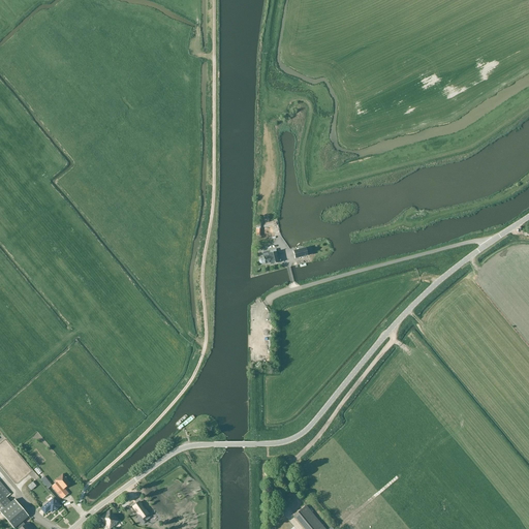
[(294,259),(312,254),(310,247),(293,251),(294,259)]
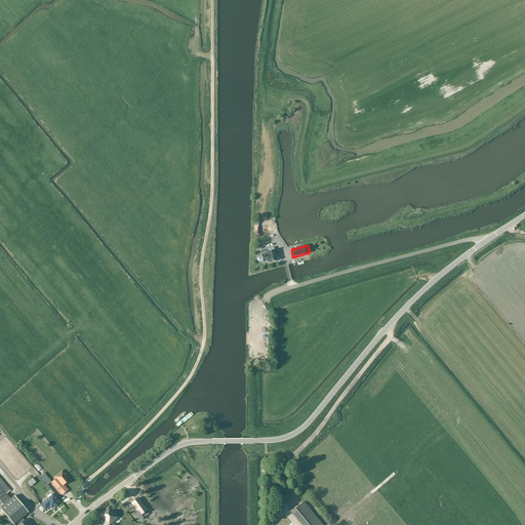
[(261,256),(258,257),(257,259),(257,260),(259,261),(263,260),(264,261),(269,260),(269,263),(277,261),(274,247),(261,250),(260,251),(261,256)]
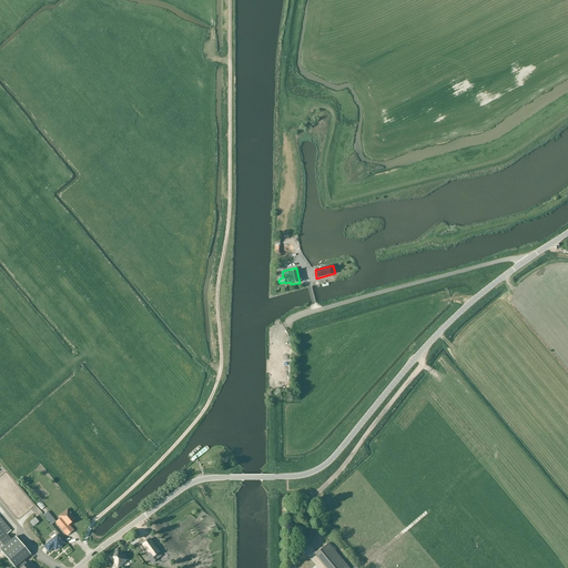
[(61,518),(56,523),(67,536),(73,530),(69,525),(75,519),(68,509),(59,516),(61,518)]
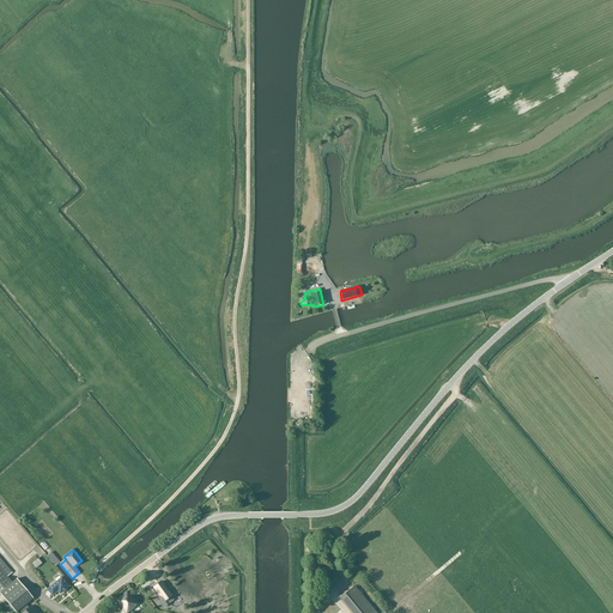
[(8,577),(12,574),(0,558),(0,593),(16,612),(20,610),(23,612),(37,612),(38,612),(32,606),(29,608),(26,605),(34,599),(18,582),(19,581),(17,580),(16,580),(13,583),(8,577)]
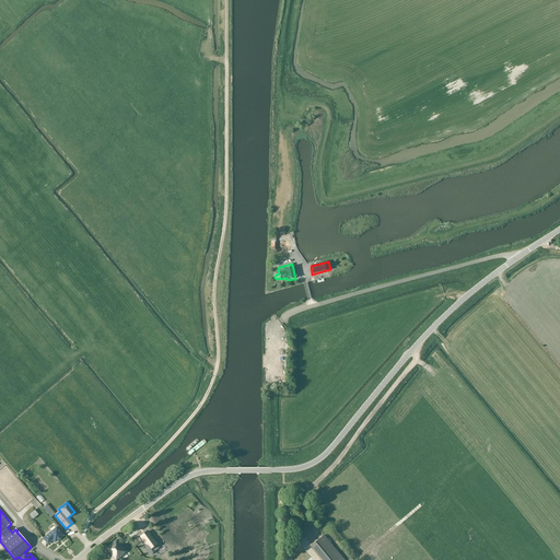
[(57,527),(43,538),(48,545),(53,540),(55,544),(65,536),(57,527)]
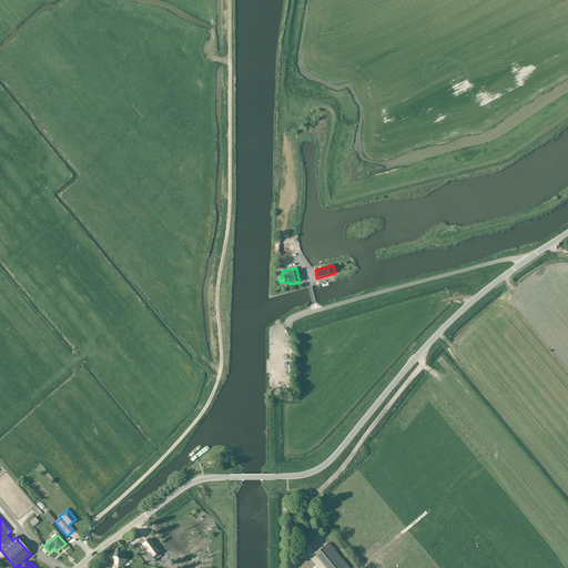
[(146,541),(137,549),(148,563),(143,565),(145,567),(150,567),(159,563),(158,560),(160,559),(146,541)]
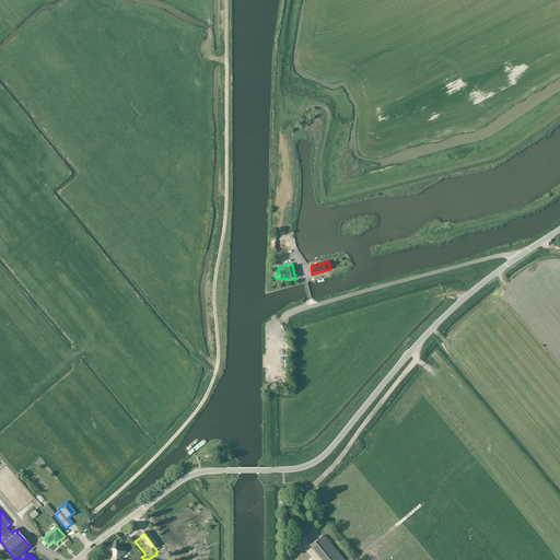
[(322,559),(343,559),(324,536),(312,546),(322,559)]
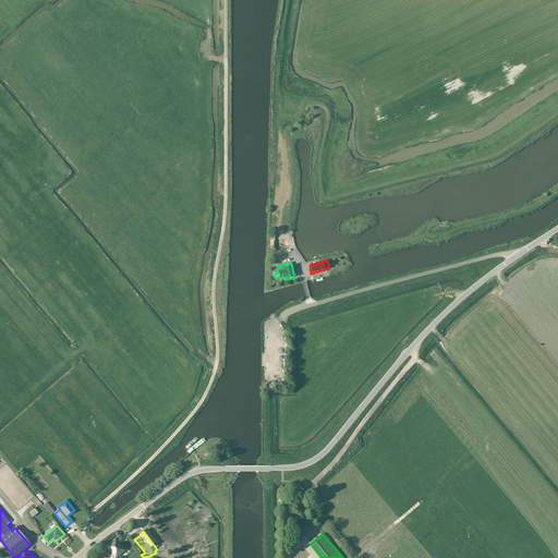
[(123,553),(125,550),(116,538),(105,548),(112,557),(117,557),(123,554),(123,553)]
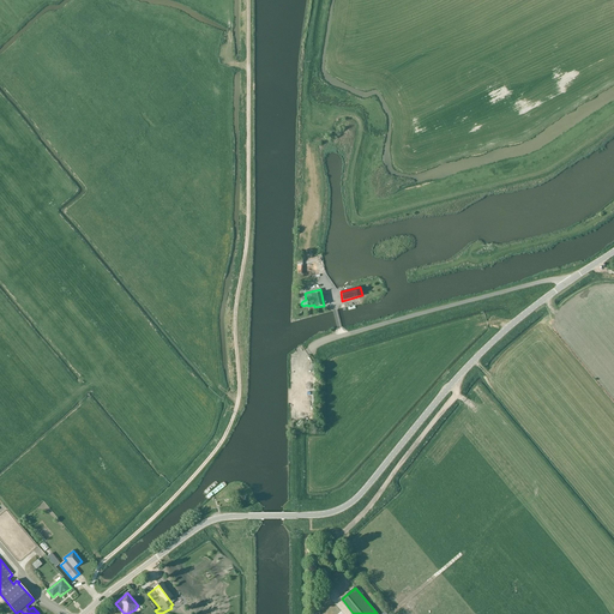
All buildings are outlined.
